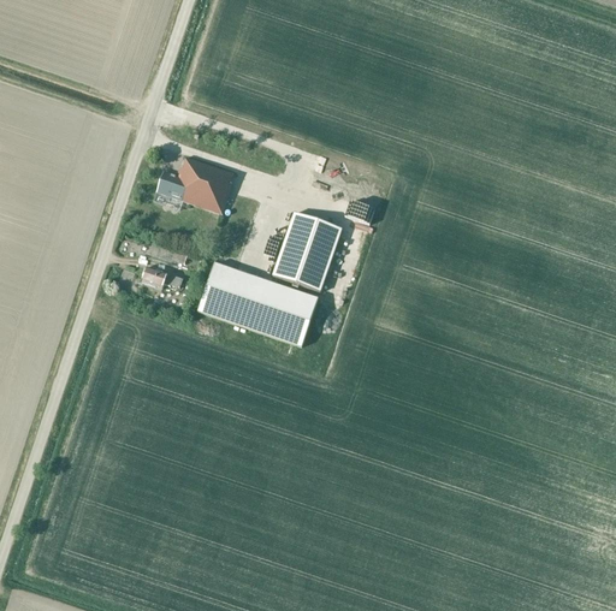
[(229,182),(232,172),(185,155),(182,166),(181,165),(177,175),(164,170),(155,190),(223,213),(232,183),(229,182)]
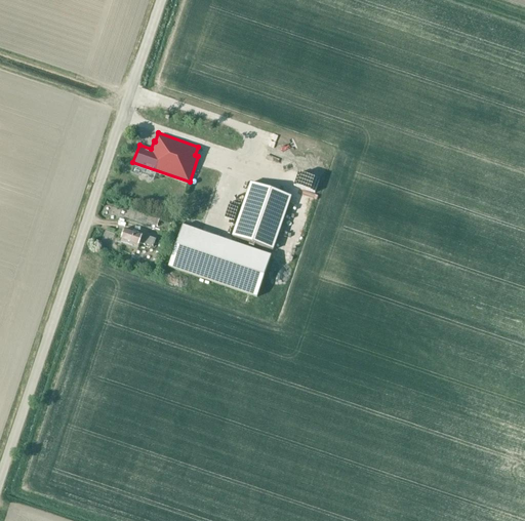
[(291,194),(250,179),(232,234),(273,247),(291,194)]
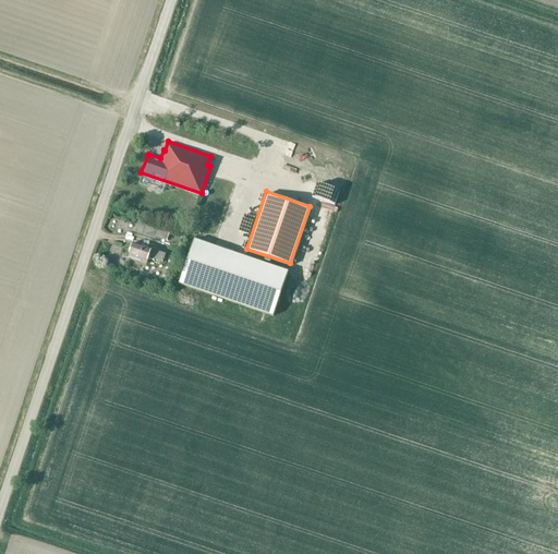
[(231,214),(235,197),(226,194),(221,211),(231,214)]
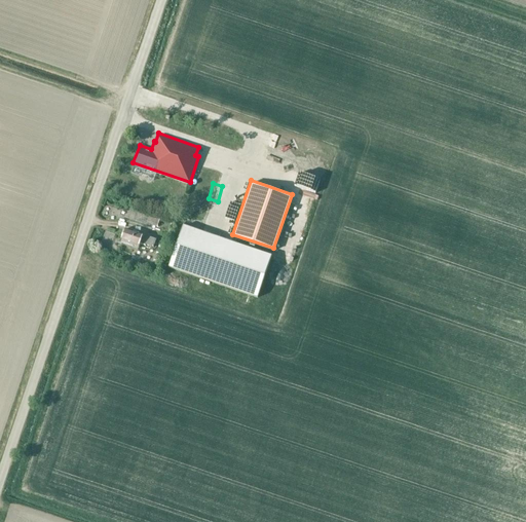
[(271,253),(183,223),(168,265),(257,295),(271,253)]
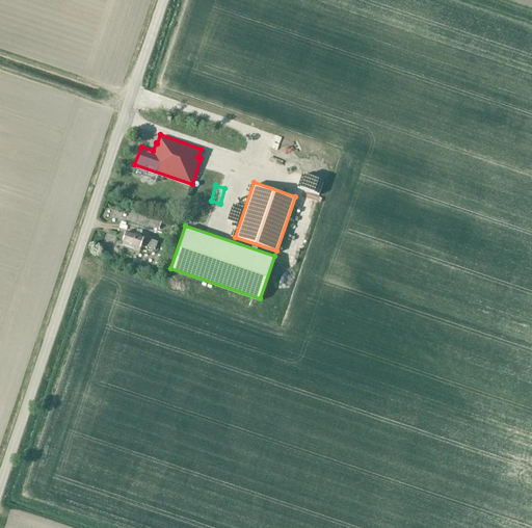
[(158,239),(126,228),(122,241),(140,248),(141,243),(147,245),(147,244),(155,247),(158,239)]
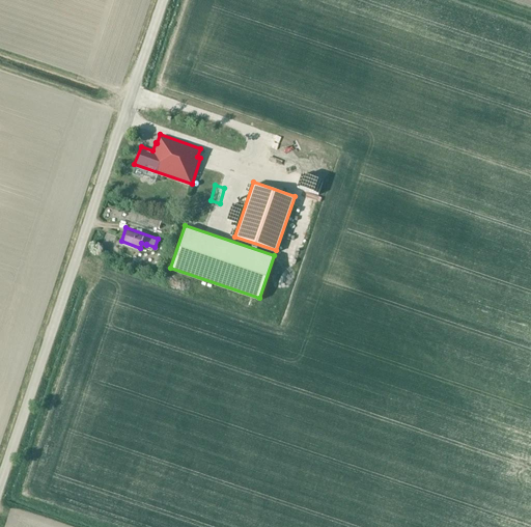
All buildings are outlined.
